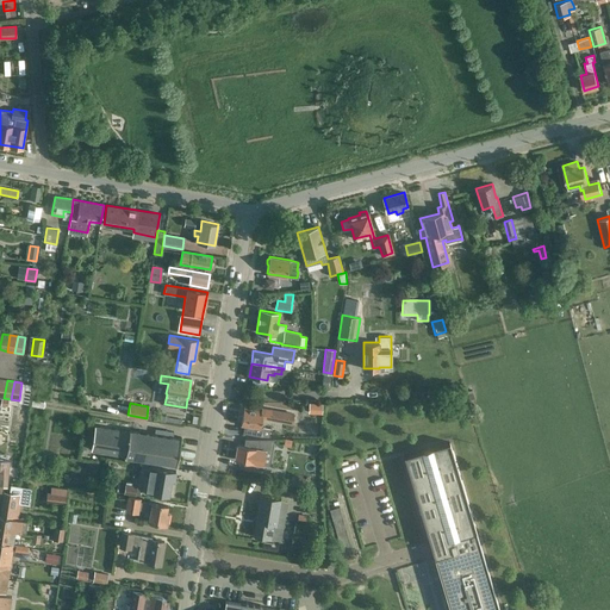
[(310,404),(310,414),(322,414),(322,404),(310,404)]
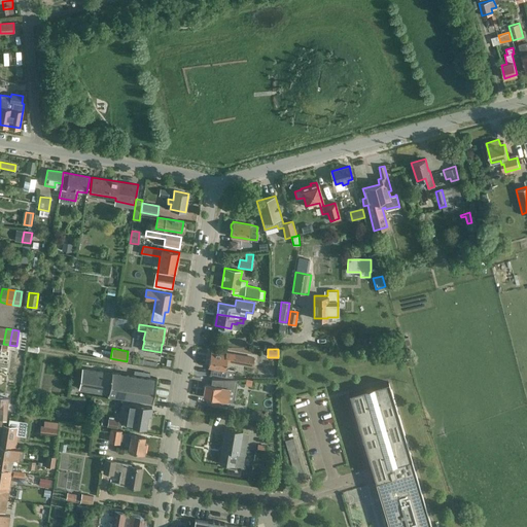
[(208,359),(207,362),(208,364),(208,365),(211,366),(210,374),(225,377),(226,369),(224,369),(226,360),(252,365),(254,357),(225,352),(225,355),(210,352),(209,358),(208,359)]
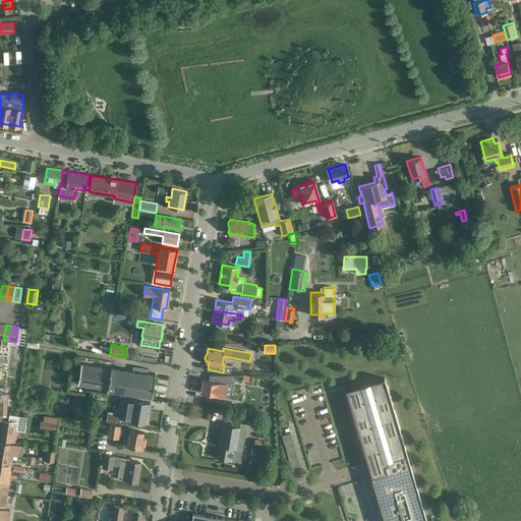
[(65,362),(64,383),(74,384),(75,363),(65,362)]
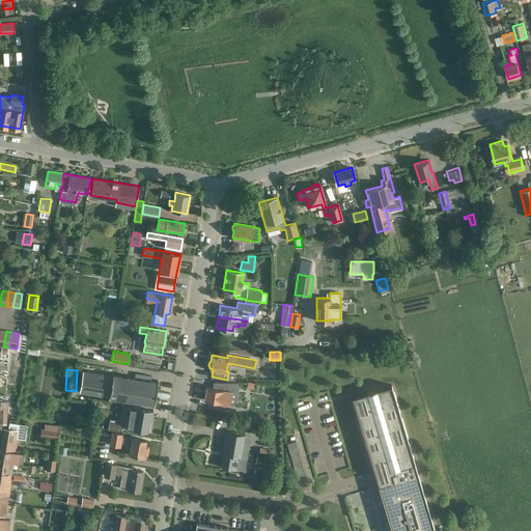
[(112,375),(82,370),(79,391),(109,395),(108,397),(110,397),(115,398),(115,399),(116,399),(116,398),(122,399),(122,400),(123,400),(124,399),(131,400),(131,401),(132,401),(132,400),(138,401),(138,402),(139,402),(145,403),(146,404),(146,403),(152,404),(154,404),(155,402),(154,402),(155,399),(156,397),(155,397),(157,389),(157,387),(158,383),(158,382),(156,381),(156,382),(150,381),(150,380),(149,380),(143,379),(142,378),(142,379),(136,378),(136,376),(135,376),(135,378),(128,376),(129,375),(127,375),(127,376),(120,375),(120,374),(119,374),(119,375),(114,374),(112,373),(112,375)]
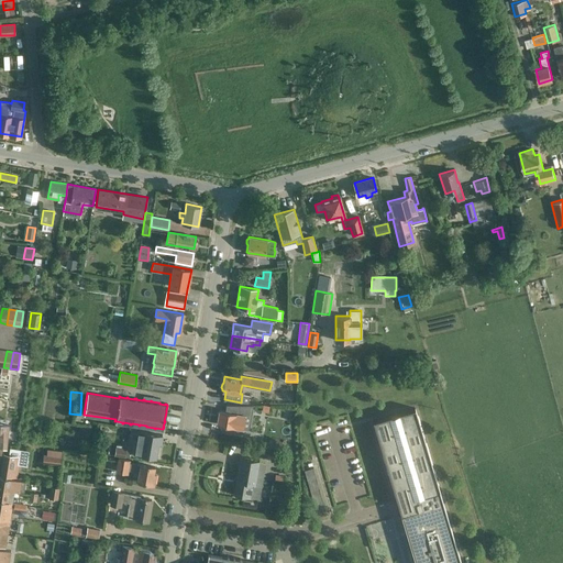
[(219,410),(217,423),(243,428),(246,405),(225,405),(224,411),(219,410)]
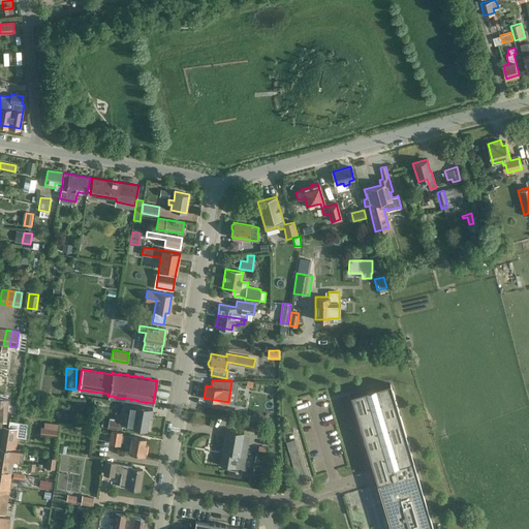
[(390,383),(372,389),(373,390),(368,391),(367,390),(350,395),(390,528),(433,528),(413,463),(390,383)]
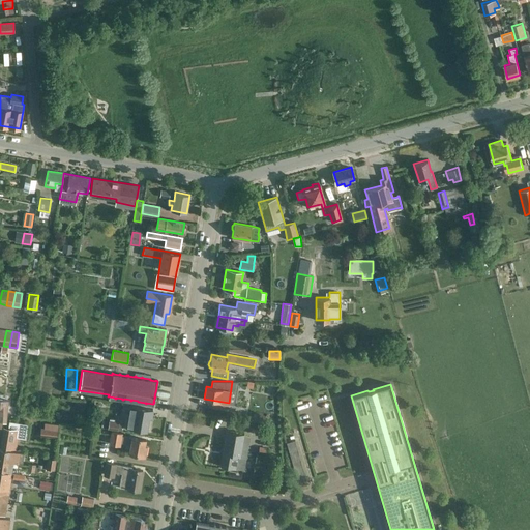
[(128,406),(125,427),(133,428),(146,430),(149,416),(151,416),(152,409),(128,406)]
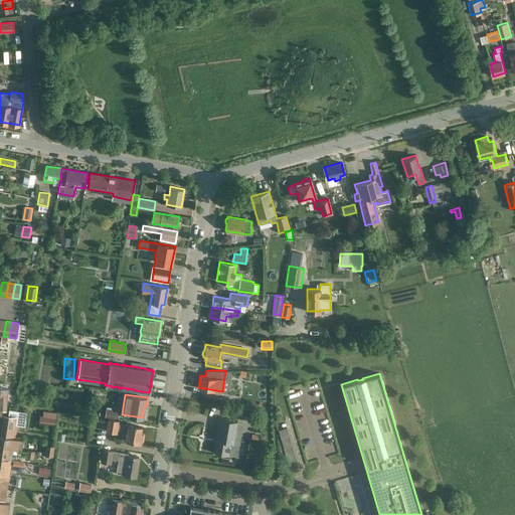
[(2,421),(0,434),(0,435),(15,438),(17,425),(25,426),(27,412),(9,409),(8,415),(3,414),(2,421)]
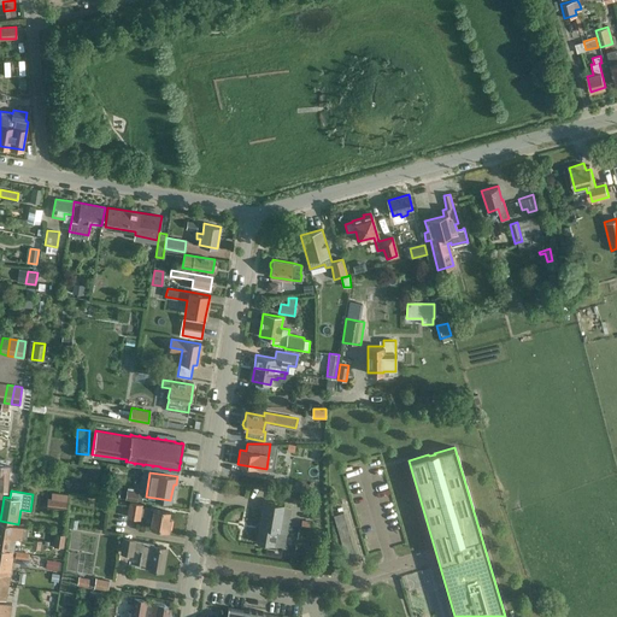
[(136,500),(137,492),(127,491),(125,499),(136,500)]
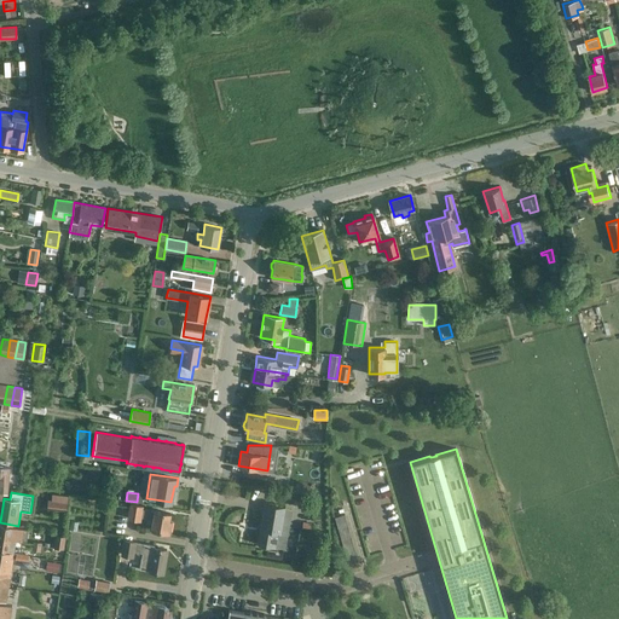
[(47,499),(47,508),(67,510),(67,502),(68,496),(52,495),(51,499),(47,499)]
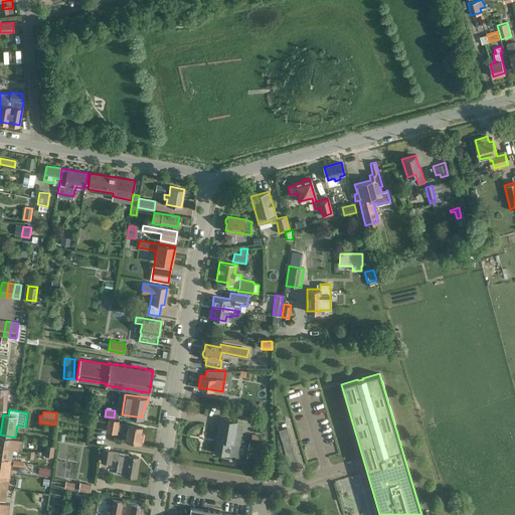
[(214,453),(237,457),(239,444),(233,443),(236,420),(220,418),(214,453)]
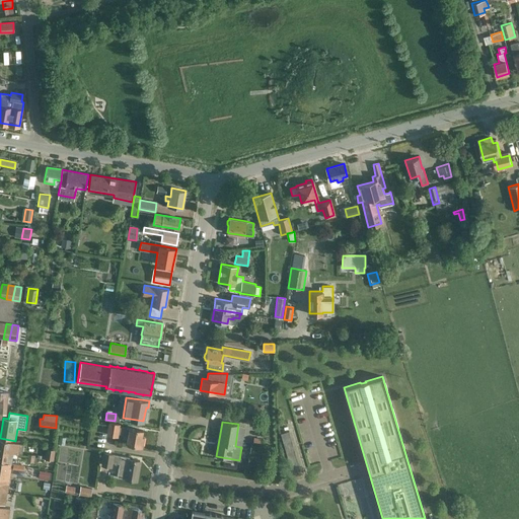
[(106,435),(118,436),(118,433),(128,435),(127,443),(142,446),(143,437),(141,436),(142,430),(119,426),(119,424),(108,423),(106,435)]
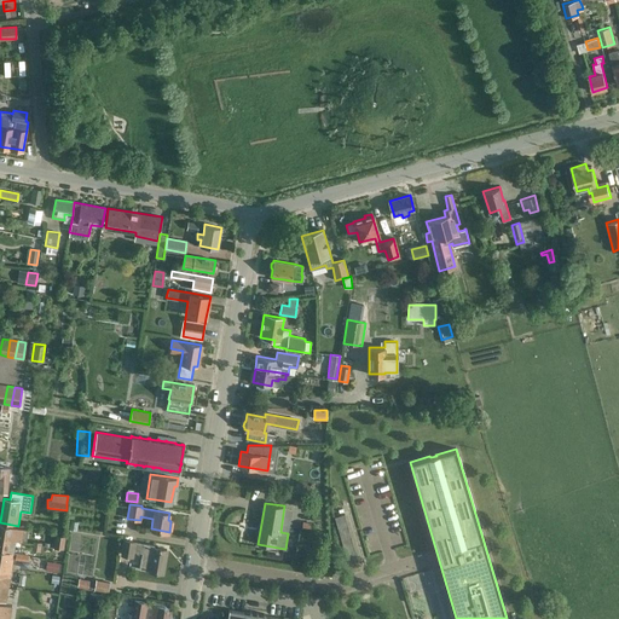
[(348,563),(358,561),(345,515),(335,518),(348,563)]
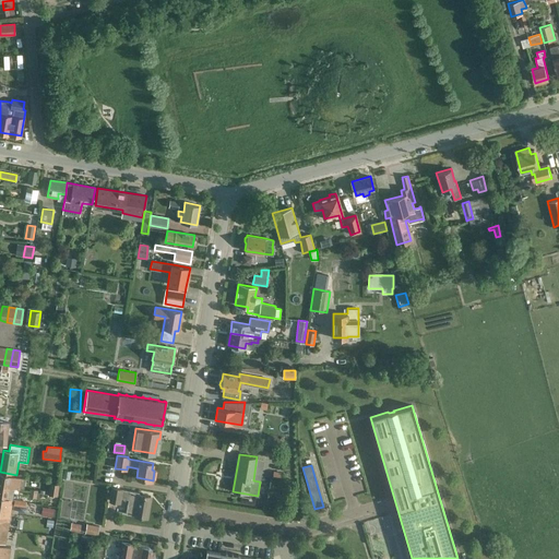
[(16,477),(2,475),(0,474),(0,486),(14,488),(18,489),(20,489),(21,478),(16,477)]
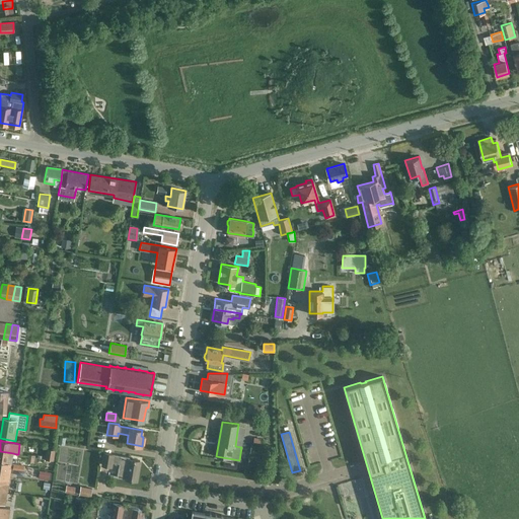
[(47,458),(54,460),(55,449),(48,448),(47,458)]
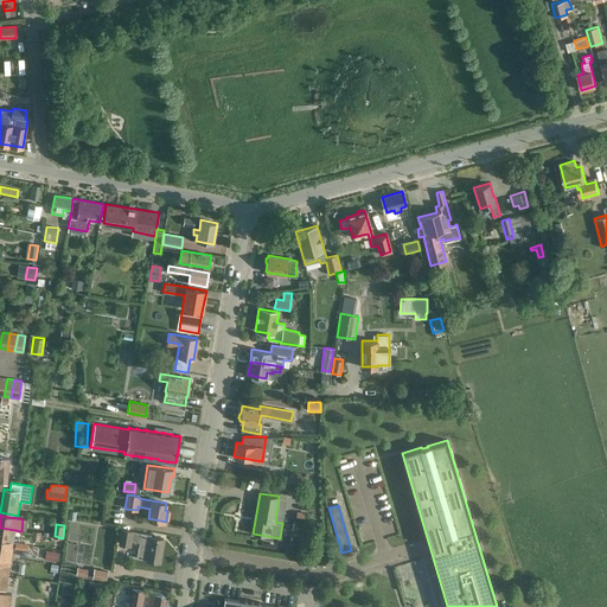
[(19,531),(16,530),(0,528),(0,540),(13,542),(14,534),(19,535),(19,531)]
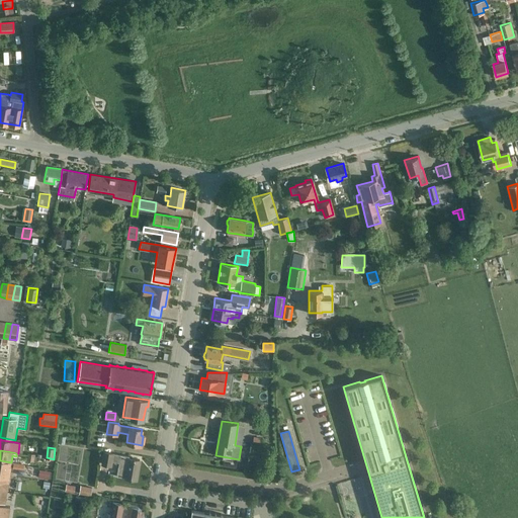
[(116,476),(124,478),(137,480),(140,459),(128,458),(128,456),(103,451),(101,463),(111,465),(112,460),(119,461),(116,476)]
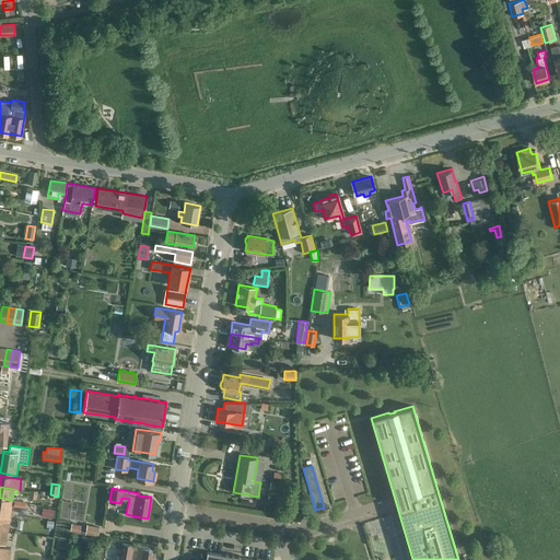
[(26,502),(12,500),(0,498),(0,520),(9,522),(11,505),(25,508),(26,502)]
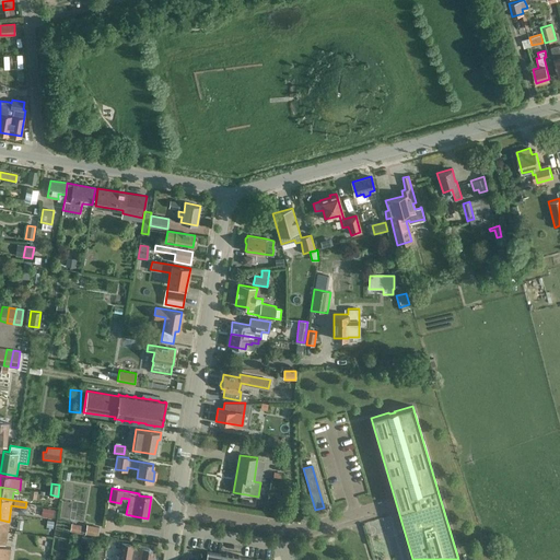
[(54,510),(43,509),(42,516),(53,518),(54,510)]
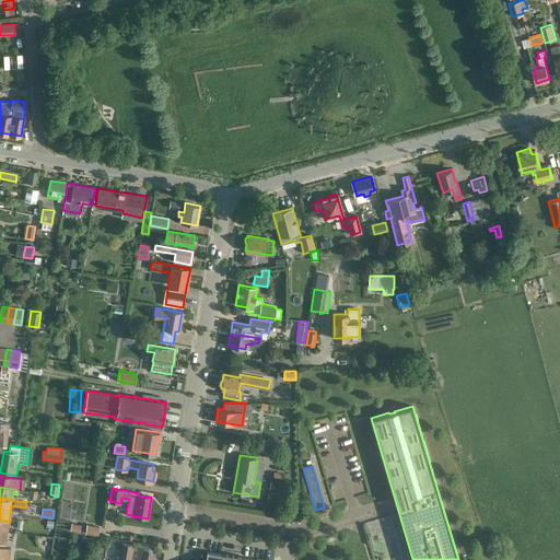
[(370,522),(375,522),(375,529),(389,529),(388,515),(370,515),(370,522)]
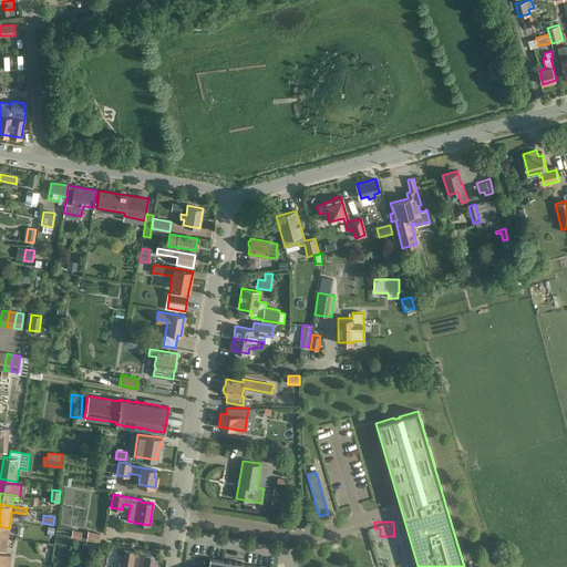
[(0,536),(8,538),(9,528),(0,526),(0,536)]
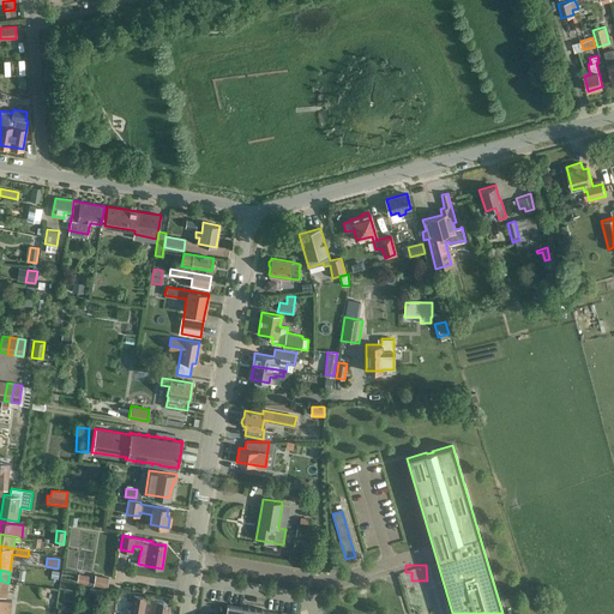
[(108,578),(96,576),(94,584),(107,587),(108,578)]
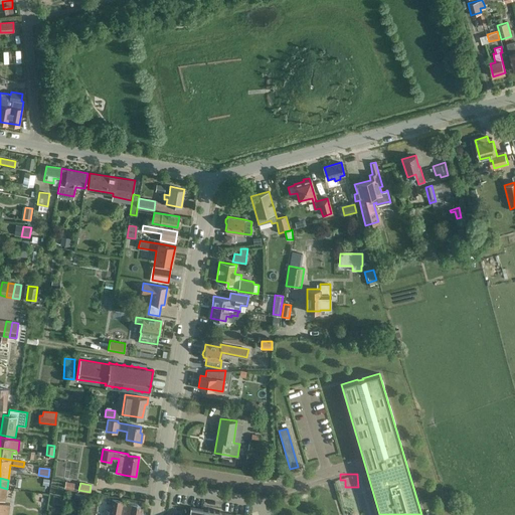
[(104,514),(106,496),(97,495),(95,513),(104,514)]
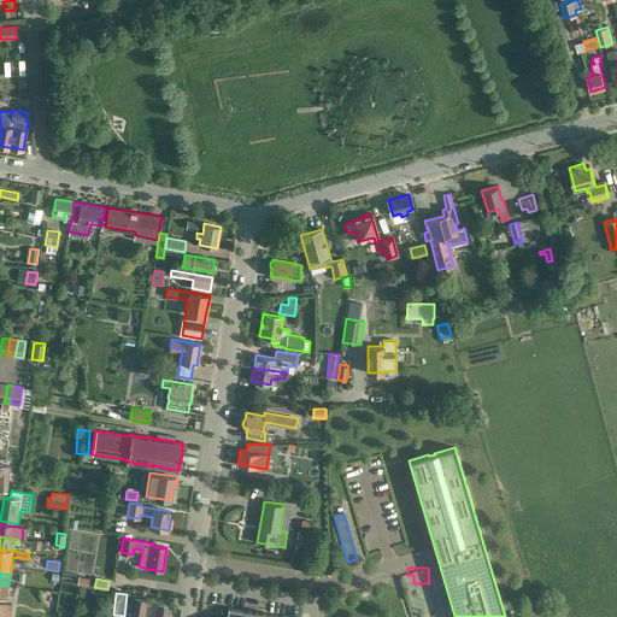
[(134,598),(130,616),(144,616),(146,606),(147,599),(134,598)]
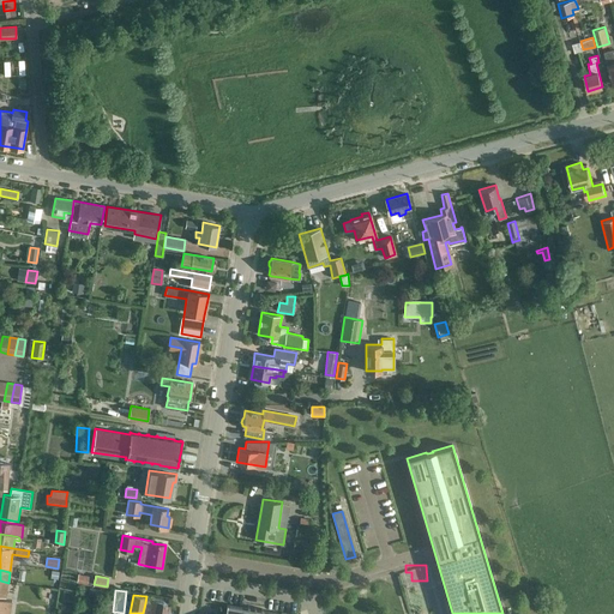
[(151,605),(149,613),(166,613),(169,600),(152,597),(151,605)]
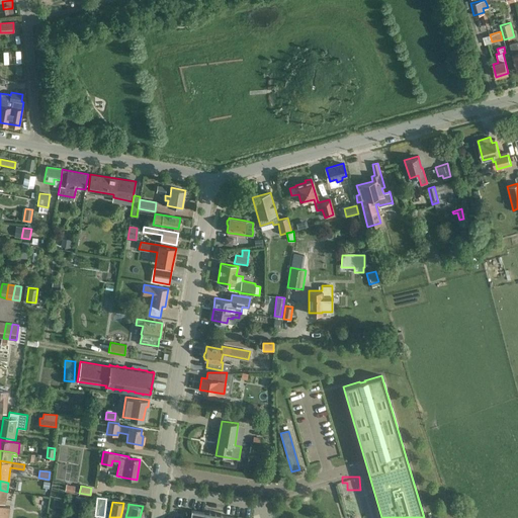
[(8,517),(10,507),(4,506),(0,505),(0,517),(5,517),(6,517),(5,517),(8,517)]
